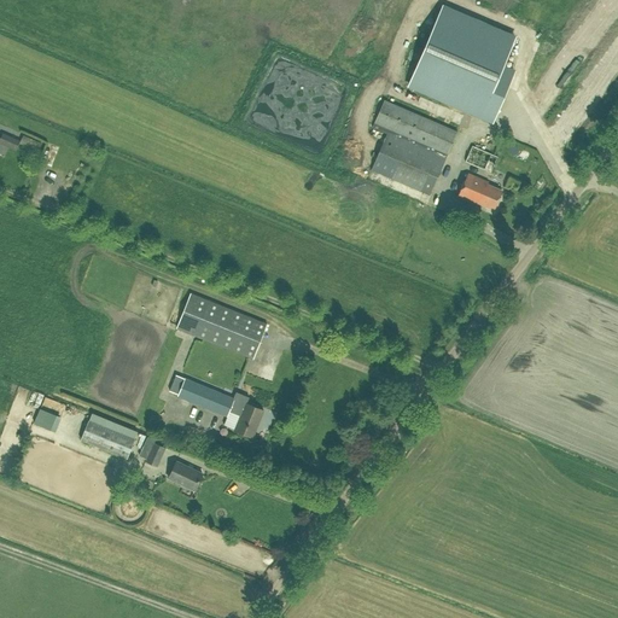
[(495,92),(518,33),(441,5),(409,91),(496,122),(506,95),(495,92)]
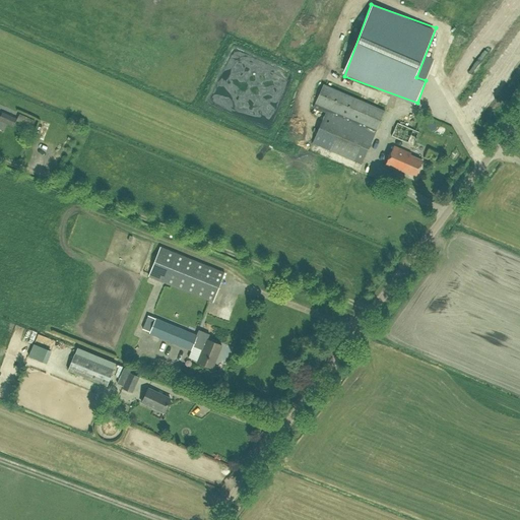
[(385,112),(324,84),(316,105),(328,110),(313,144),(362,166),(385,112)]
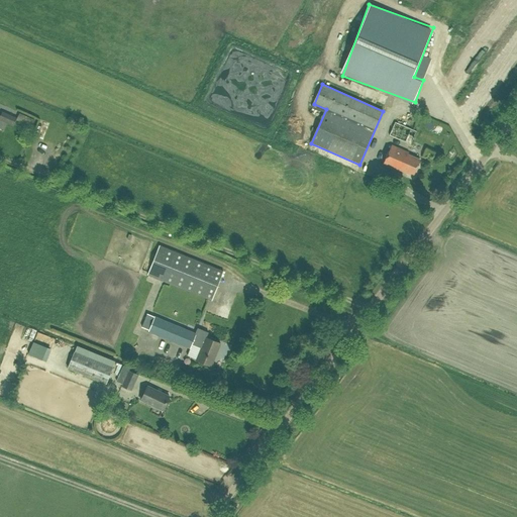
[(16,118),(2,112),(0,116),(0,120),(13,127),(16,118)]
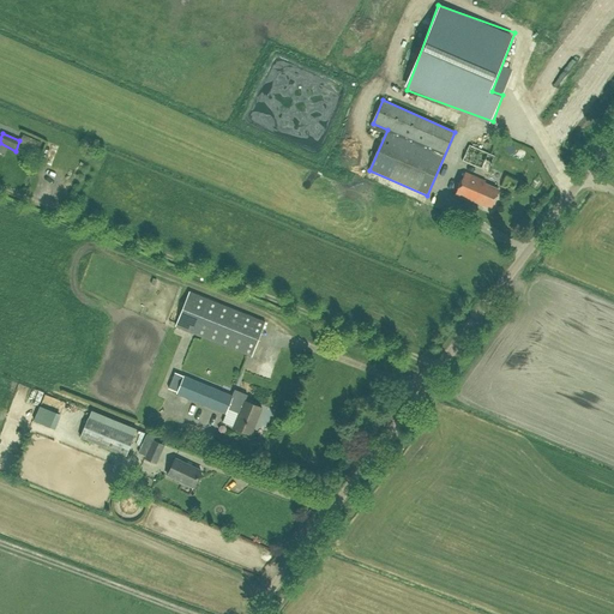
[(42,142),(24,134),(20,144),(38,151),(42,142)]
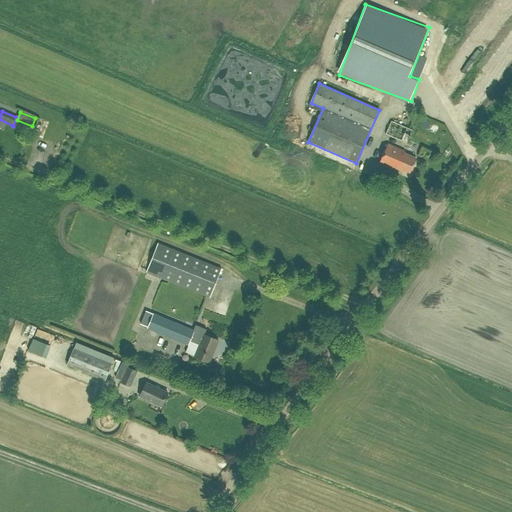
[(413,130),(392,121),(386,135),(407,144),(413,130)]
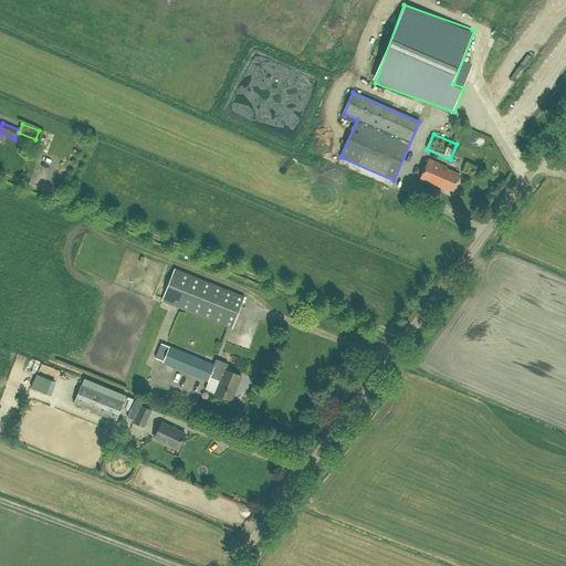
[(448,168),(428,160),(419,181),(431,187),(432,184),(452,192),(459,176),(447,170),(448,168)]
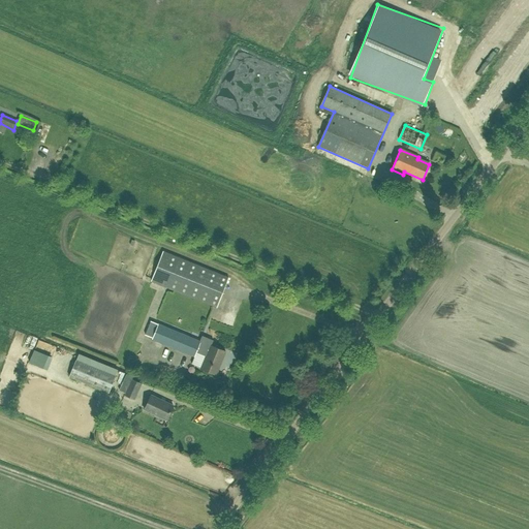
[(227,278),(161,252),(150,282),(216,308),(227,278)]
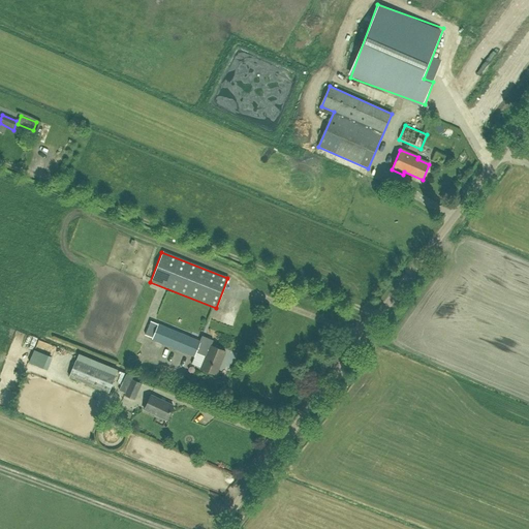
[(234,315),(239,317),(242,309),(236,307),(234,315)]
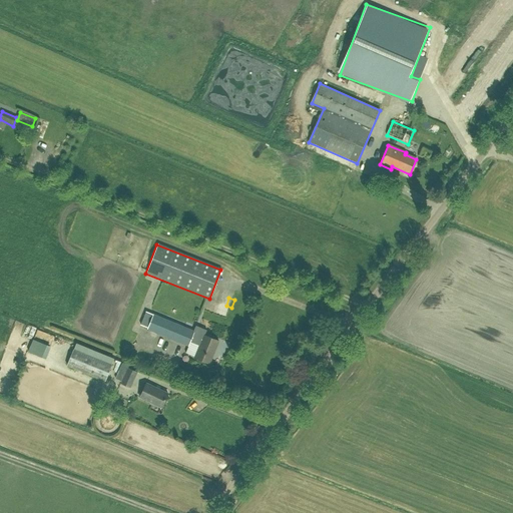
[(193,332),(146,313),(141,325),(147,328),(147,330),(187,347),(189,343),(198,346),(193,358),(208,364),(217,342),(203,336),(202,338),(193,334),(193,332)]
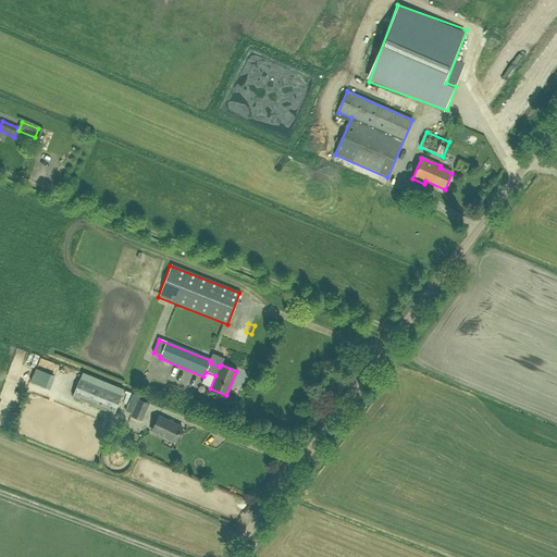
[(33,382),(48,386),(52,374),(37,369),(33,382)]
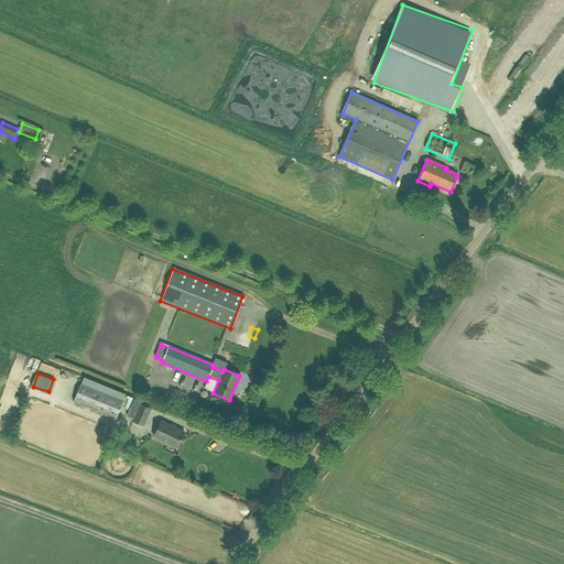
[(127,394),(98,382),(95,389),(82,383),(74,402),(116,420),(127,394)]
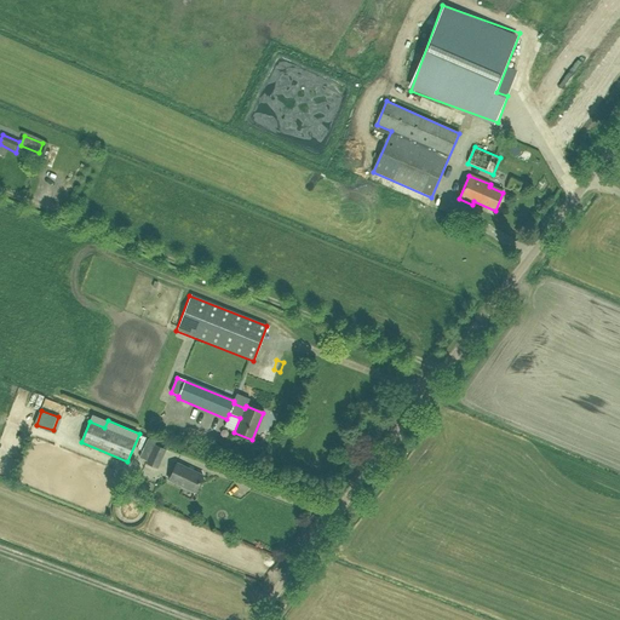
[(156,442),(148,438),(138,458),(147,461),(145,464),(158,469),(166,449),(155,445),(156,442)]
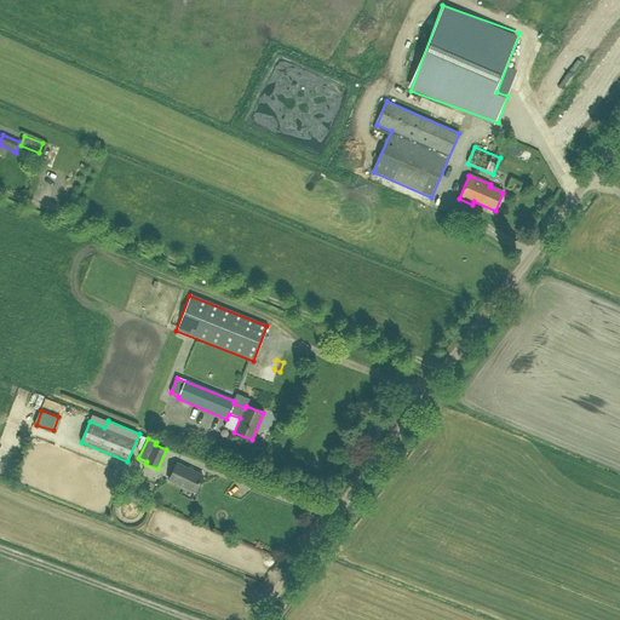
[(201,477),(176,466),(168,481),(195,492),(201,477)]
